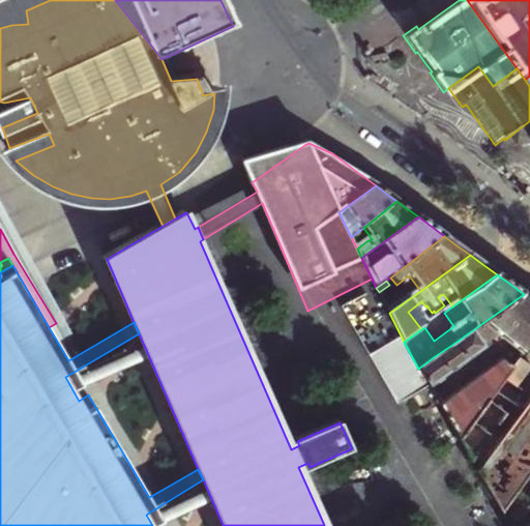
[(434,311),(432,313),(436,318),(444,313),(452,307),(443,294),(438,297),(444,305),(435,313),(434,311)]
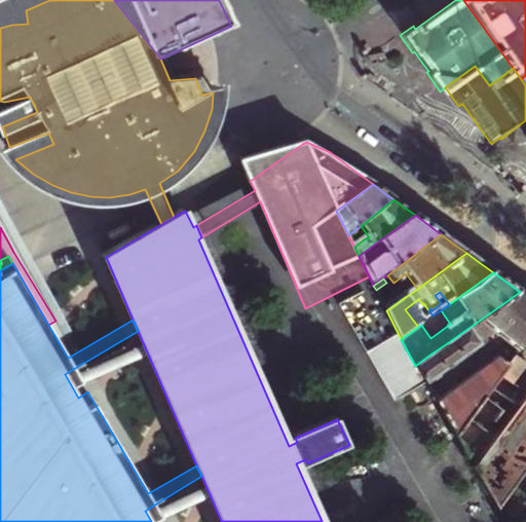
[(525,296),(520,292),(450,341),(463,361),(475,352),(488,344),(486,341),(489,337),(492,333),(509,345),(513,349),(525,331),(525,296)]
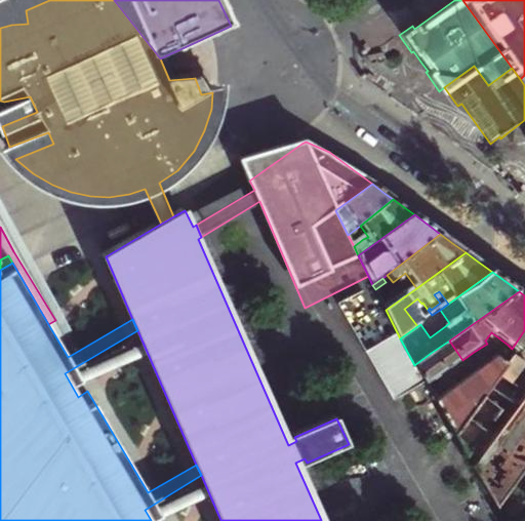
[(518,354),(524,344),(524,330),(512,349),(515,351),(518,354)]
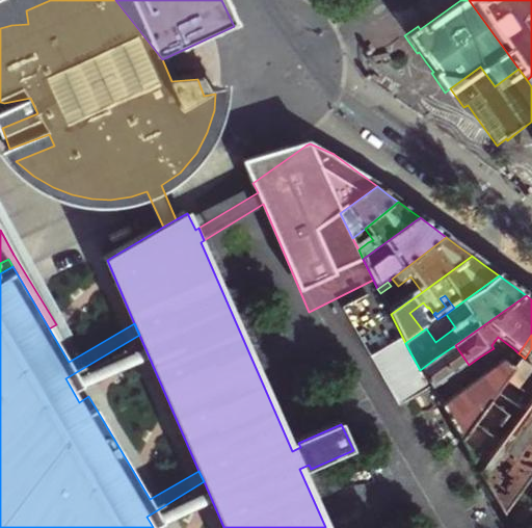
[(405,343),(403,339),(370,359),(398,406),(430,389),(420,370),(405,343)]
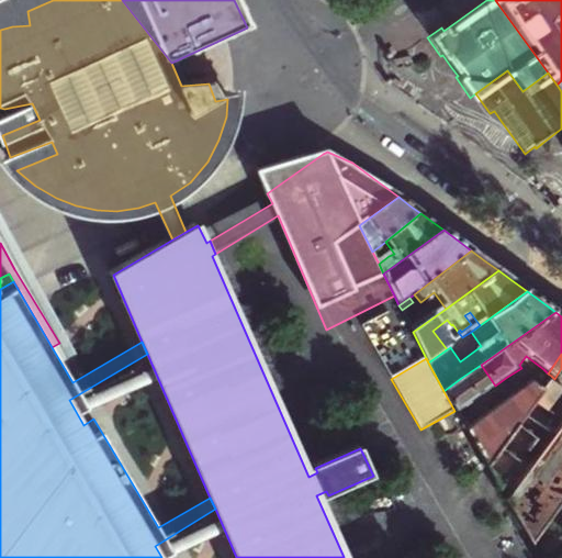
[(481,365),(461,378),(476,400),(485,392),(495,386),(481,365)]
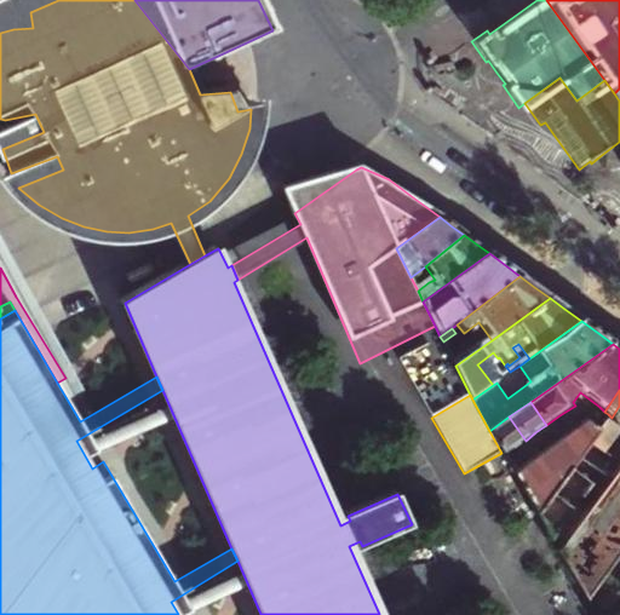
[(619,406),(612,418),(601,432),(583,458),(603,472),(612,460),(607,457),(619,437),(619,406)]
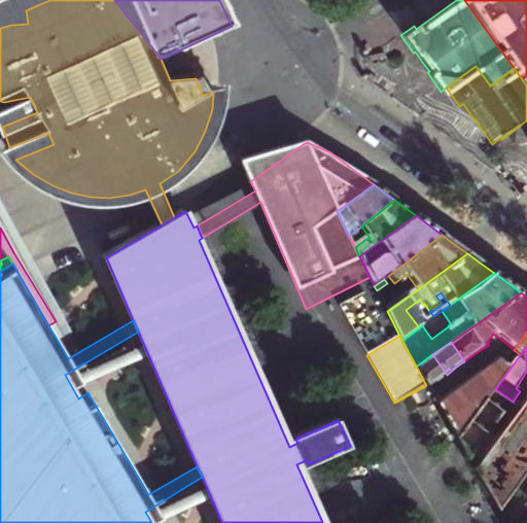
[(432,354),(416,367),(426,385),(427,387),(432,384),(436,381),(447,375),(432,354)]
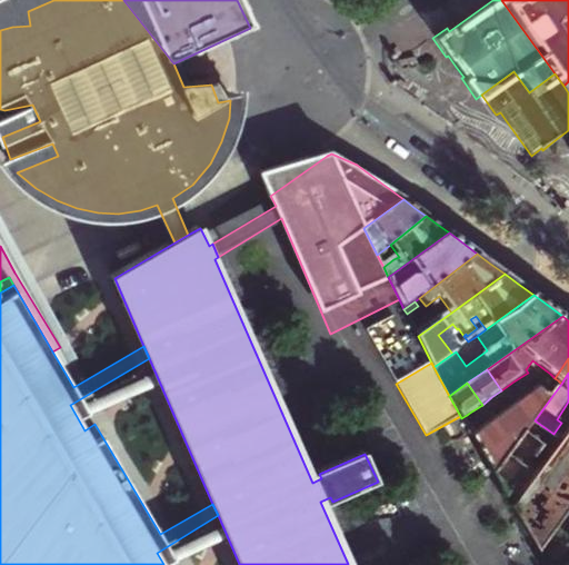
[(535,420),(551,397),(540,387),(528,397),(516,406),(535,420)]
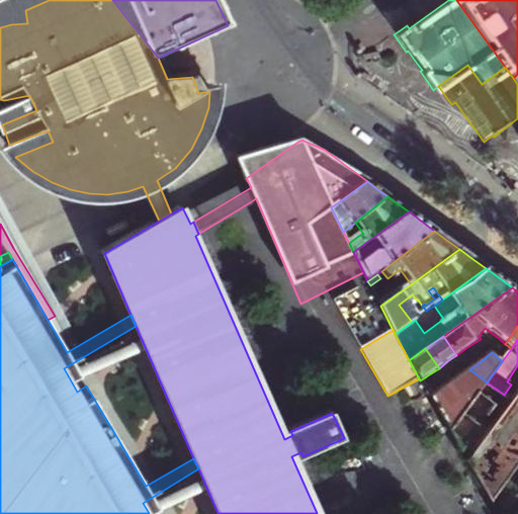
[(517,365),(507,381),(511,384),(517,390),(517,365)]
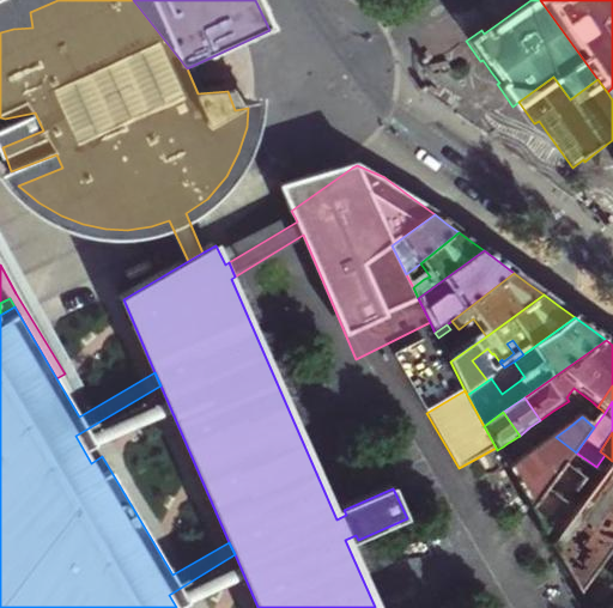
[(565,466),(576,453),(556,437),(548,442),(541,448),(565,466)]
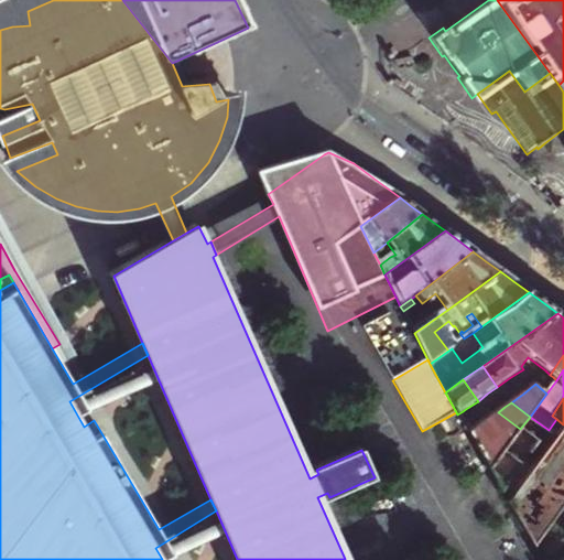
[(463,411),(457,415),(464,427),(469,423),(463,411)]
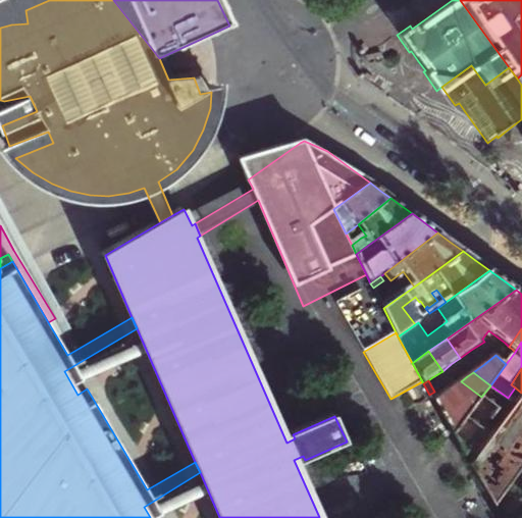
[(448,392),(472,410),(481,397),(461,381),(455,385),(448,392)]
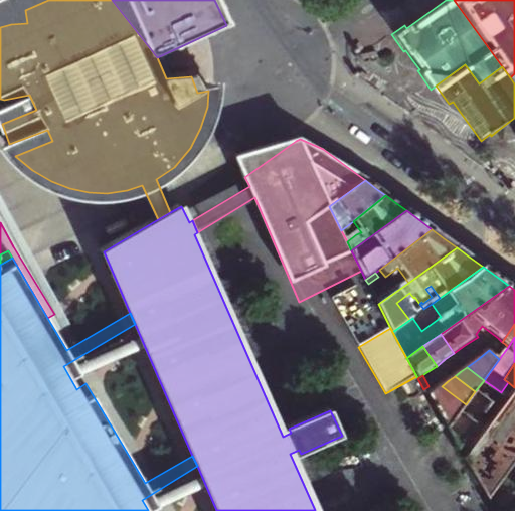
[(462,410),(480,422),(501,392),(484,380),(475,391),(466,404),(462,410)]
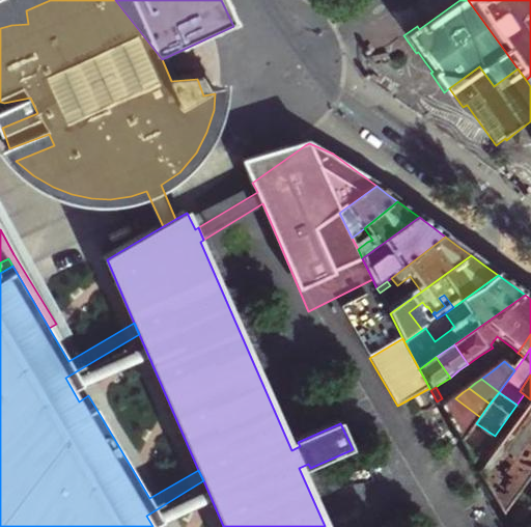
[(448,404),(441,409),(460,444),(476,423),(480,417),(455,398),(448,404)]
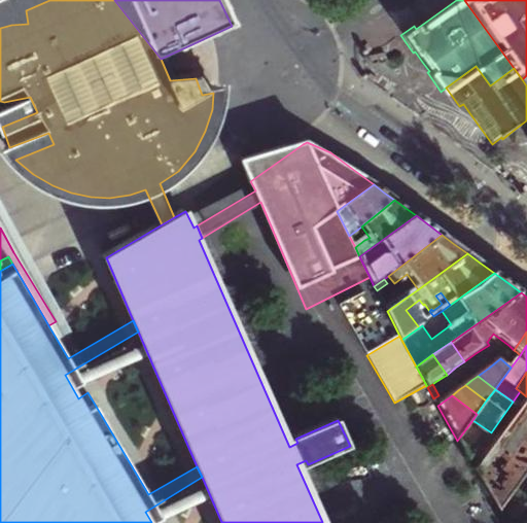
[(526,401),(489,452),(475,473),(498,513),(513,492),(526,473),(526,401)]
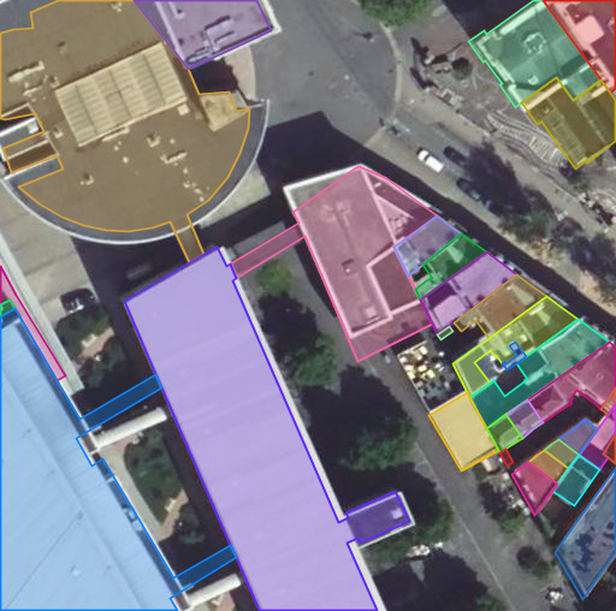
[(552,491),(534,515),(555,552),(572,528),(562,521),(574,505),(552,491)]
